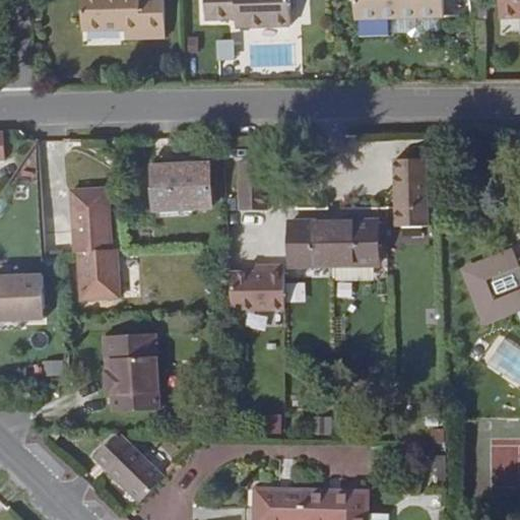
[(87,0),(88,30),(130,30),(130,40),(172,40),(171,0),(87,0)]
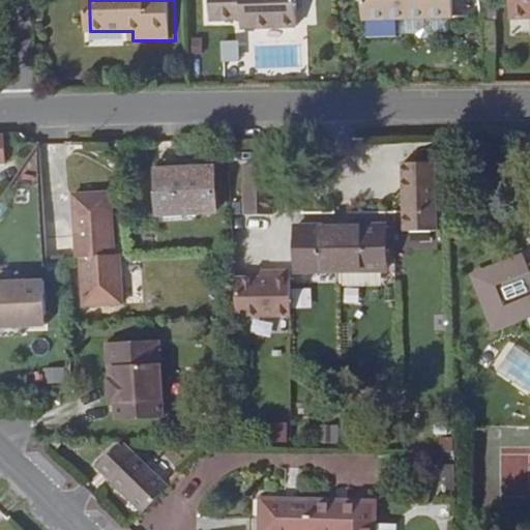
[(213,0),(214,22),(245,22),(246,31),(299,30),(298,0),(213,0)]
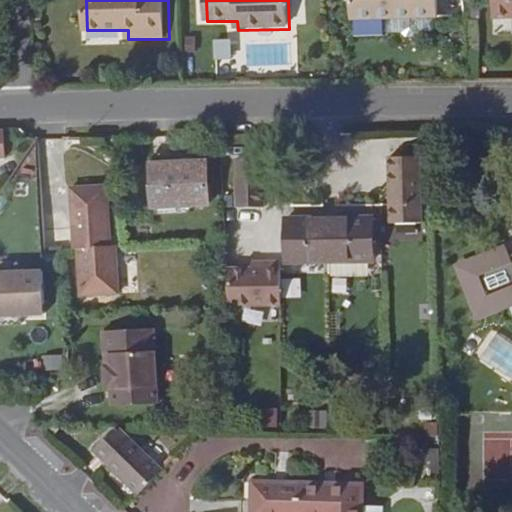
[(355,0),(356,22),(388,21),(389,28),(412,28),(411,21),(444,20),(443,0),(355,0)]
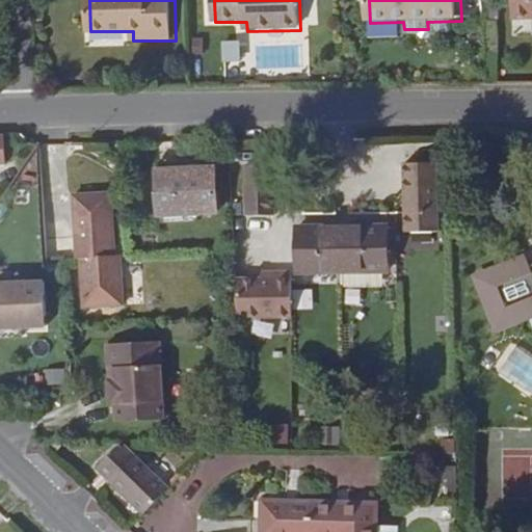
[(531,0),(517,0),(519,20),(531,20),(531,0)]
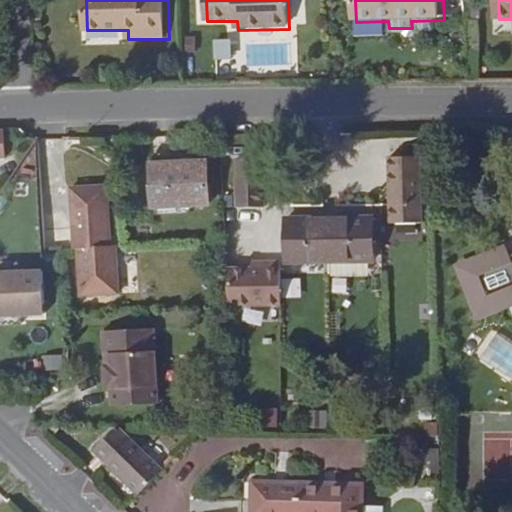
[(213,60),(230,60),(229,38),(212,39),(213,60)]
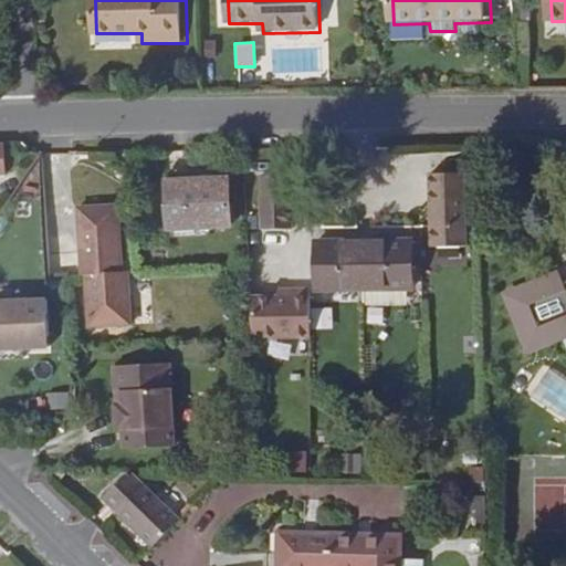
[(465,173),(430,174),(432,241),(432,247),(467,247),(465,173)]
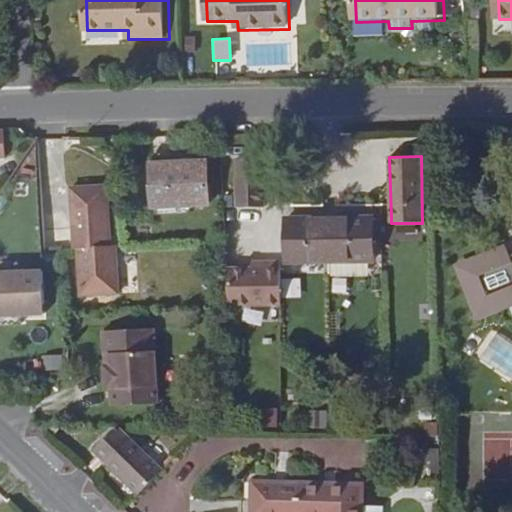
[(264,158),(237,159),(238,206),(265,206),(264,158)]
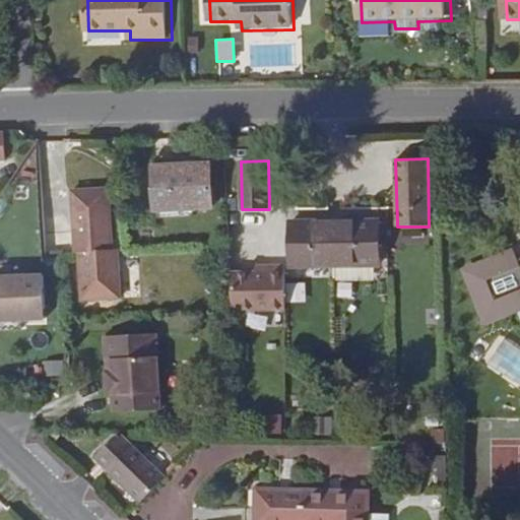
[(210,164),(152,167),(154,211),(212,208),(210,164)]
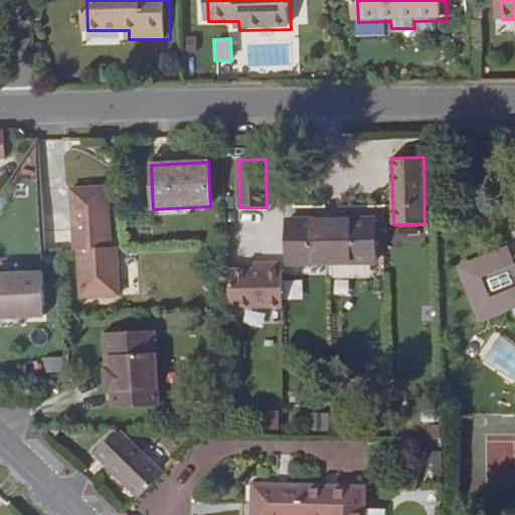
[(113,249),(109,189),(61,192),(63,237),(67,236),(70,300),(121,297),(118,249),(113,249)]
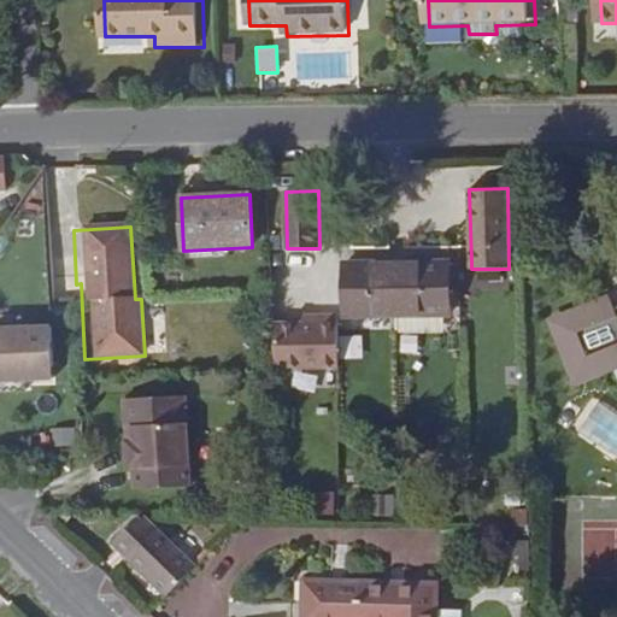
[(471,263),(447,264),(450,315),(472,315),(471,269),(471,263)]
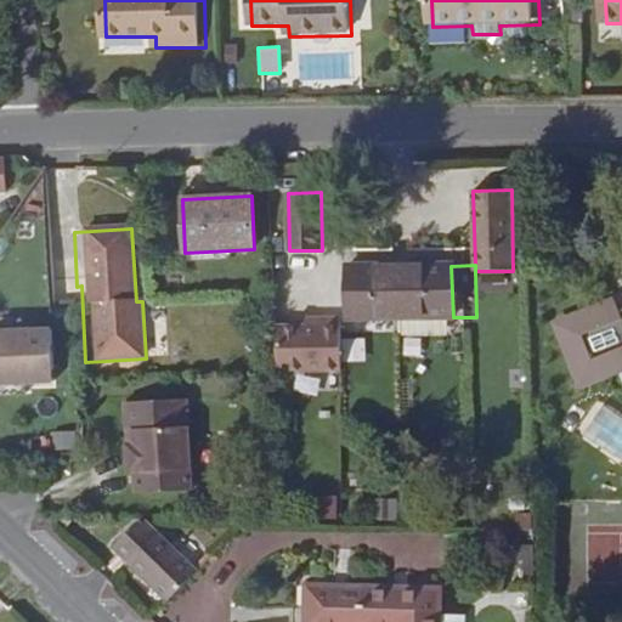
[(346,266),(326,266),(326,317),(348,318),(346,266)]
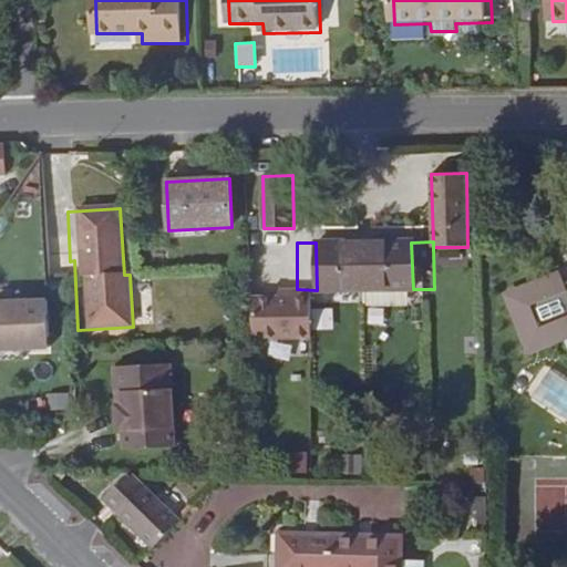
[(411,243),(316,243),(317,290),(413,289),(411,243)]
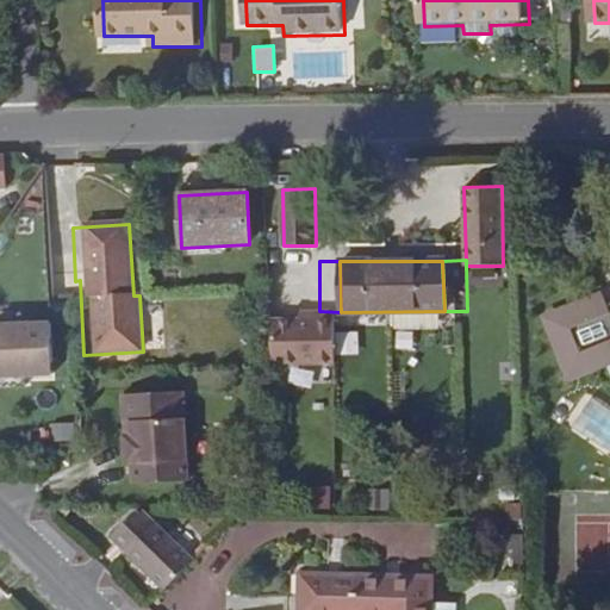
[(604,294),(546,318),(570,379),(609,362),(609,303),(608,305),(604,294)]
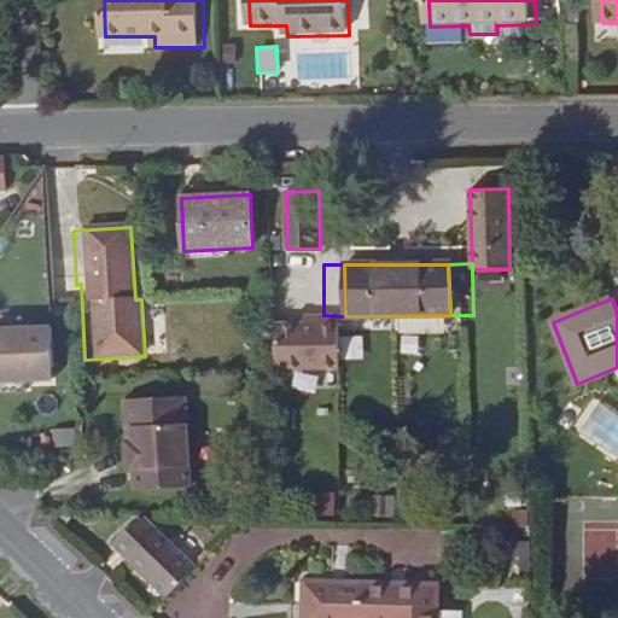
[(272,320),(273,371),(338,369),(337,319),(272,320)]
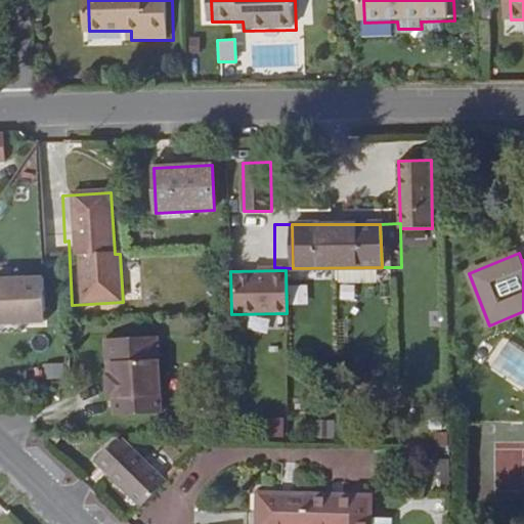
[(43,274),(0,274),(0,323),(43,323),(43,274)]
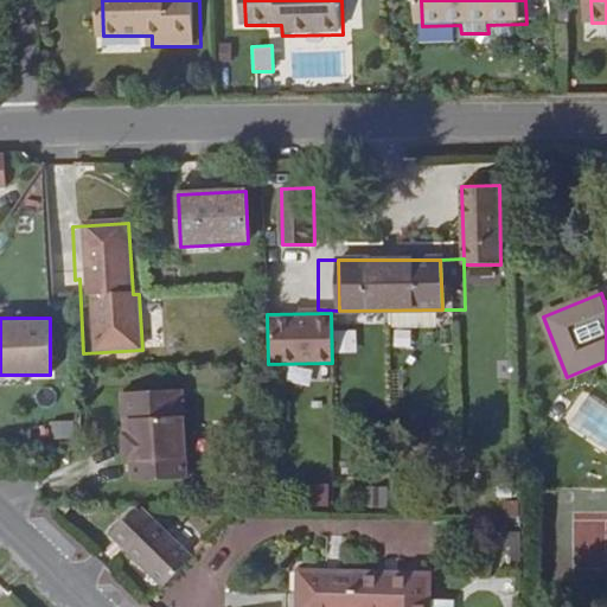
[(334,328),(333,352),(355,352),(355,330),(334,328)]
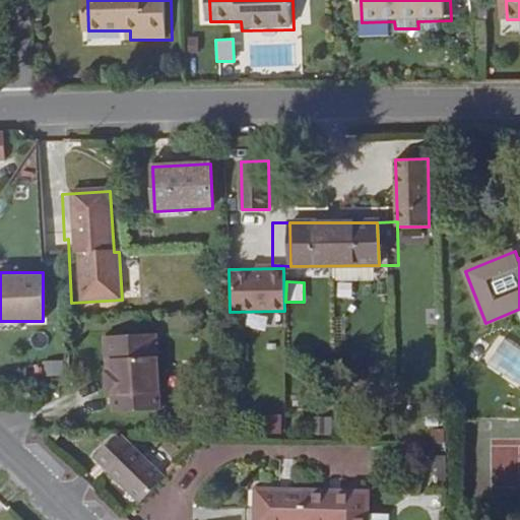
[(266,328),(266,313),(246,313),(246,328),(266,328)]
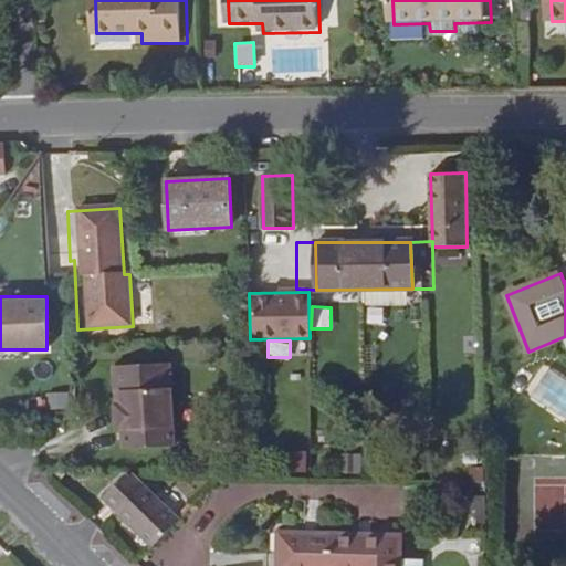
[(113,448),(175,447),(173,363),(112,364),(113,448)]
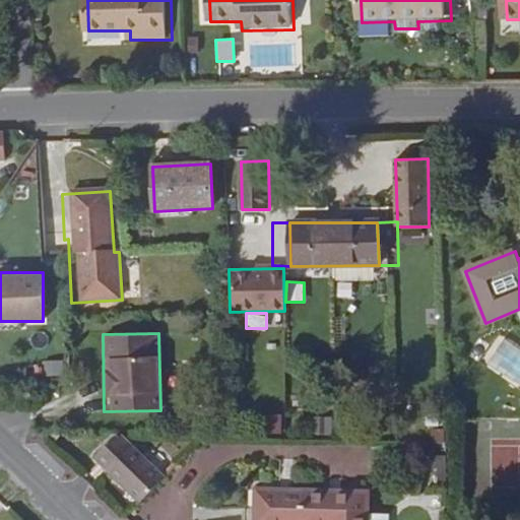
[(281,434),(280,414),(262,415),(263,435),(281,434)]
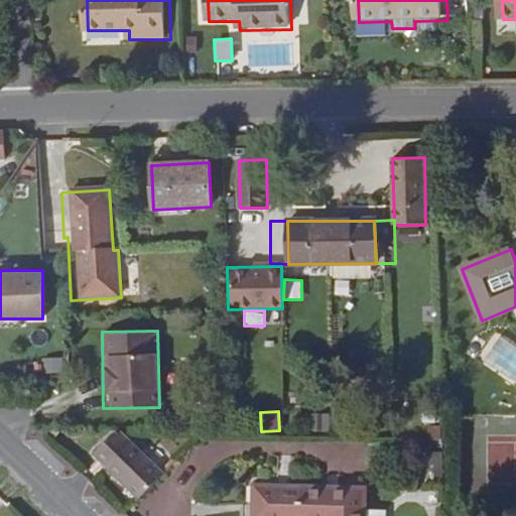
[(309,429),(329,430),(330,414),(309,413),(309,429)]
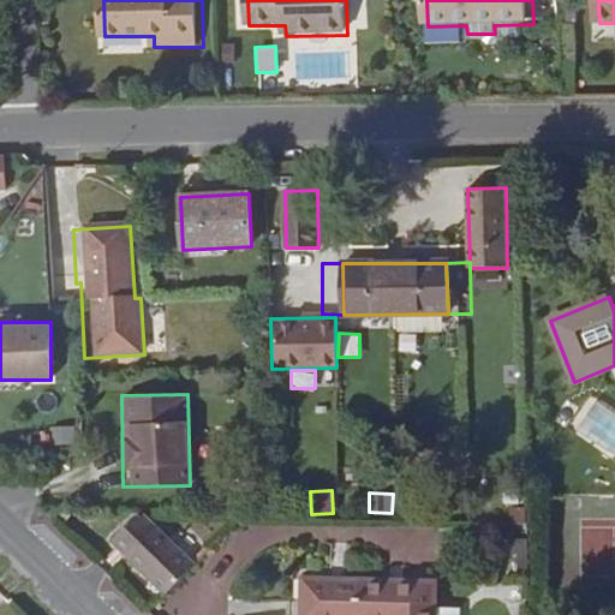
[(135,517),(111,541),(167,595),(195,566),(143,517),(138,521),(135,517)]
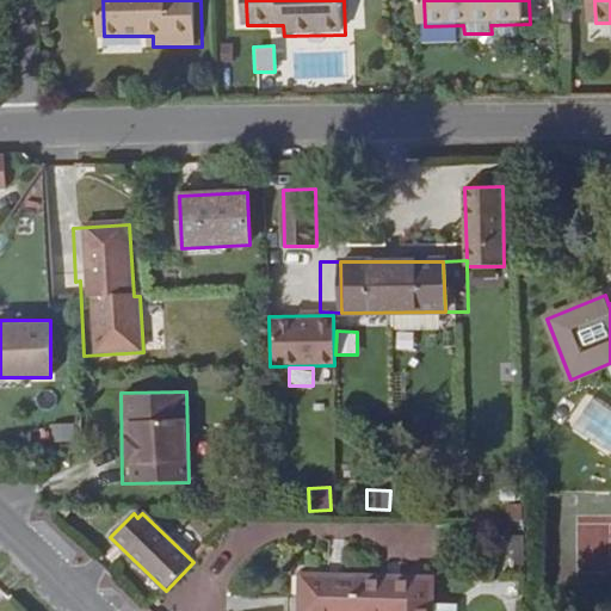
[(433,578),(300,575),(298,610),(432,610),(433,604),(433,578)]
